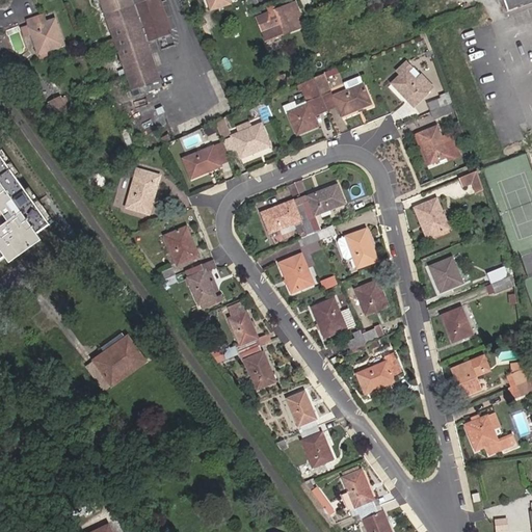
[(101,4),(104,15),(144,1),(143,0),(92,0),(95,6),(101,4)]
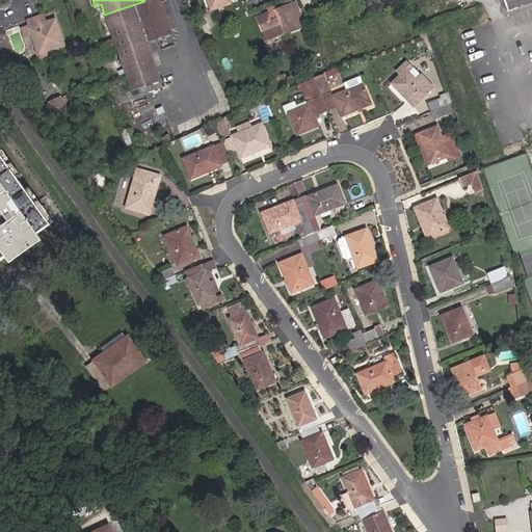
[(165,0),(147,0),(144,1),(104,15),(112,38),(109,40),(123,78),(118,79),(121,85),(124,84),(126,91),(159,78),(147,44),(178,31),(165,0)]
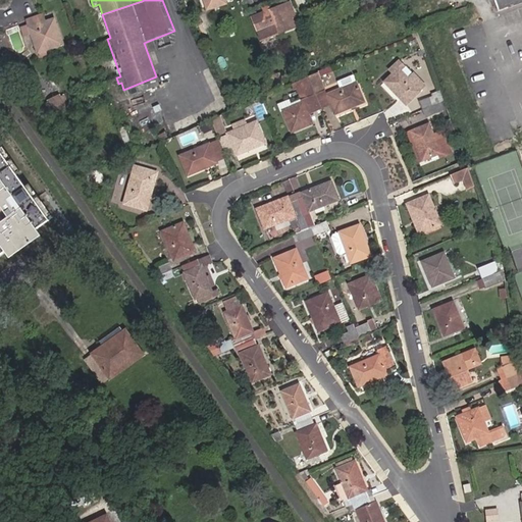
[(225,3),(224,0),(204,0),(207,8),(225,3)]
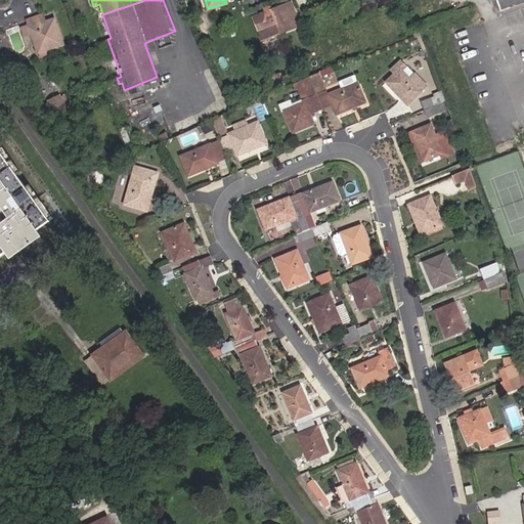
[(287,5),(254,17),(262,40),(295,28),(287,5)]
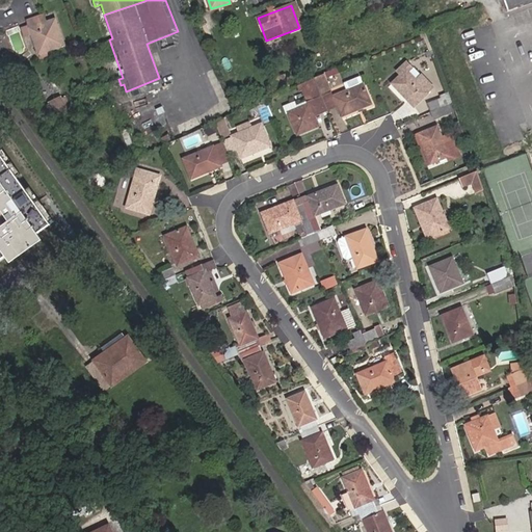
[(24,28),(27,35),(33,56),(59,46),(51,23),(42,26),(38,17),(23,23),(24,28)]
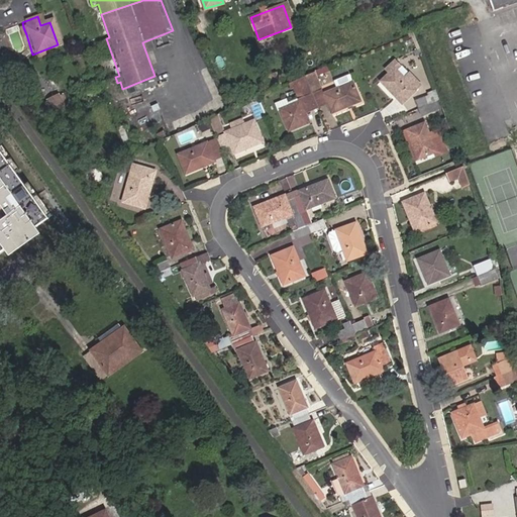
[(26,34),(23,27),(16,30),(18,37),(26,34)]
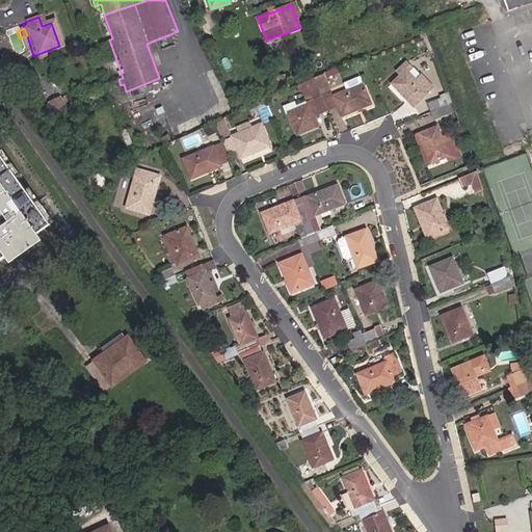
[(109,40),(105,42),(118,79),(123,78),(109,40)]
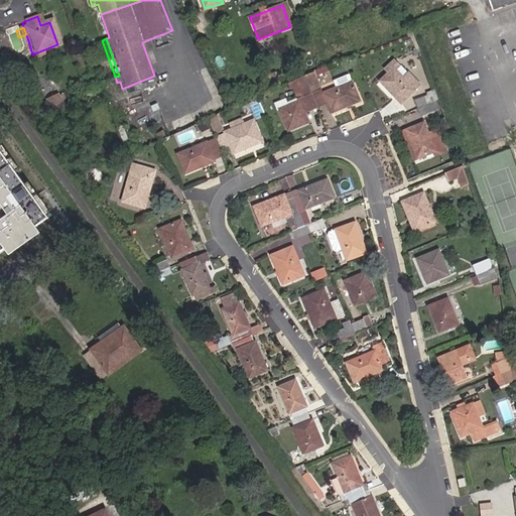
[(414,94),(388,66),(375,78),(401,106),(414,94)]
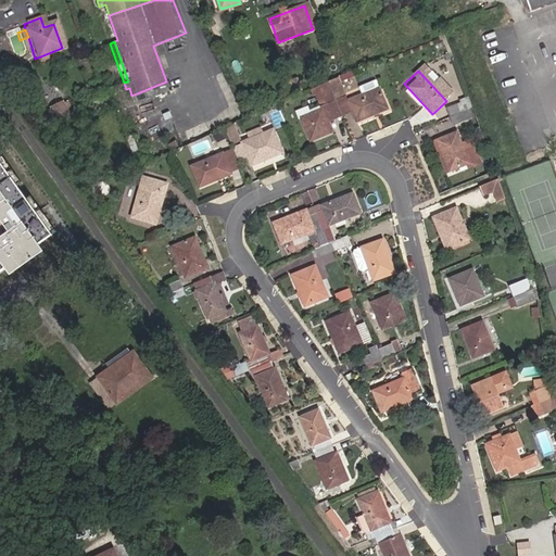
[(338,80),(339,84),(353,77),(351,72),(342,76),(337,78),(338,80)]
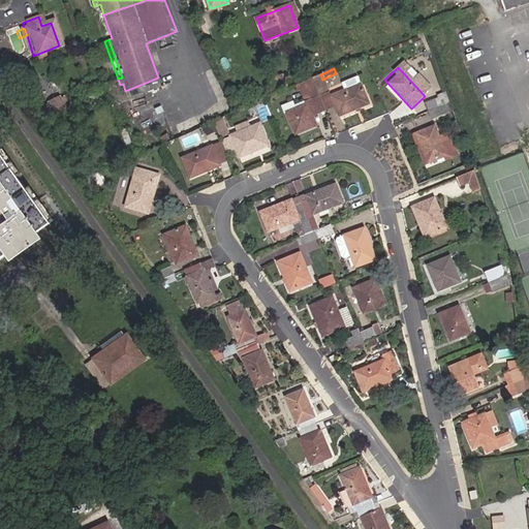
[(322,80),(321,76),(312,80),(318,95),(328,92),(322,80)]
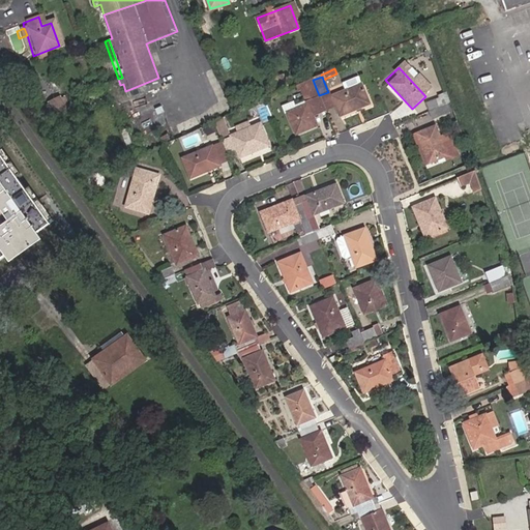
[(305,87),(311,99),(319,95),(313,80),(313,78),(302,83),(296,85),(298,90),(305,87)]
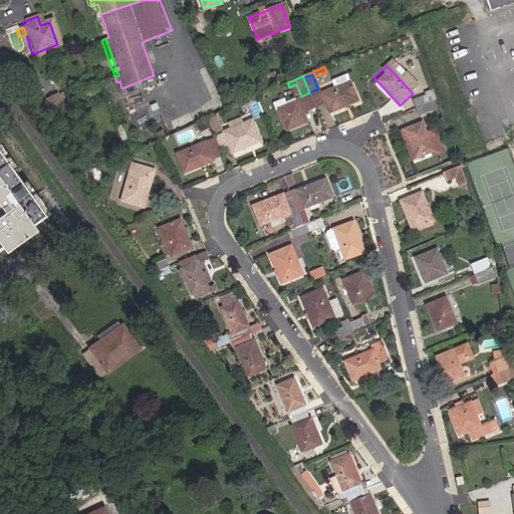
[(320,95),(324,104),(328,113),(357,101),(350,83),(320,95)]
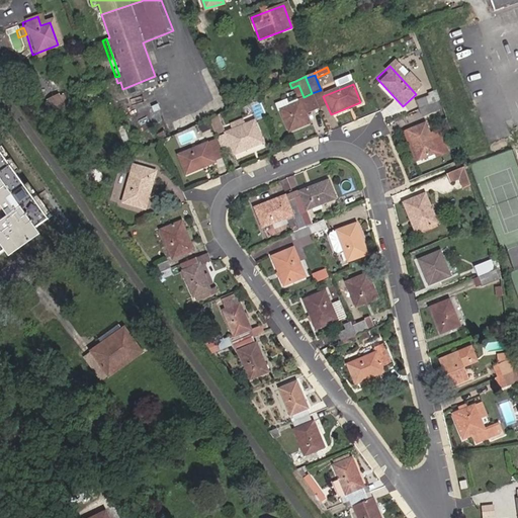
[(321,90),(312,93),(316,101),(319,109),(327,105),(323,96),(321,90)]
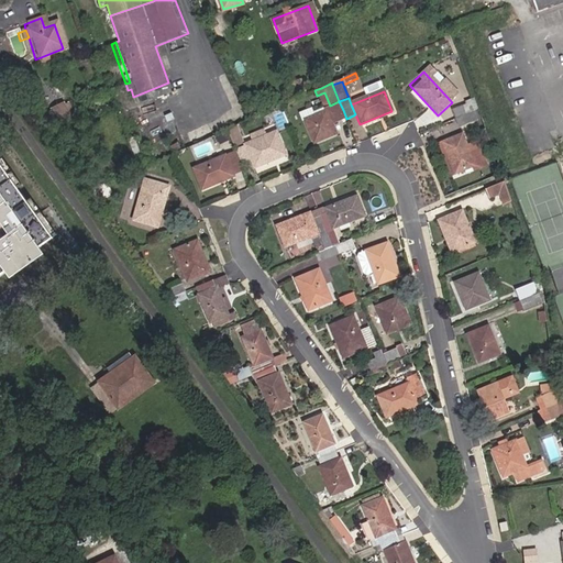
[(343,110),(339,101),(330,106),(334,114),(343,110)]
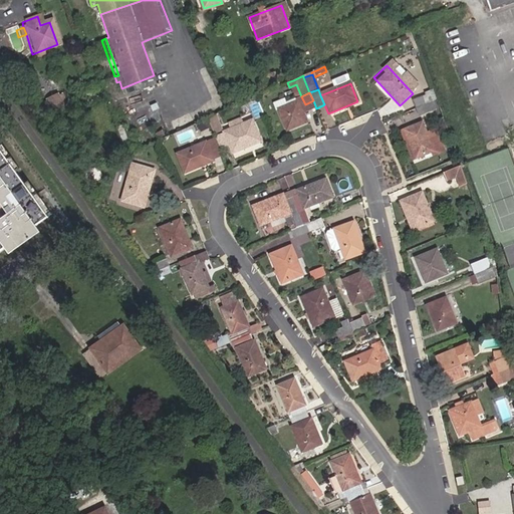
[(426,95),(429,103),(432,112),(441,109),(438,100),(434,101),(431,93),(426,95)]
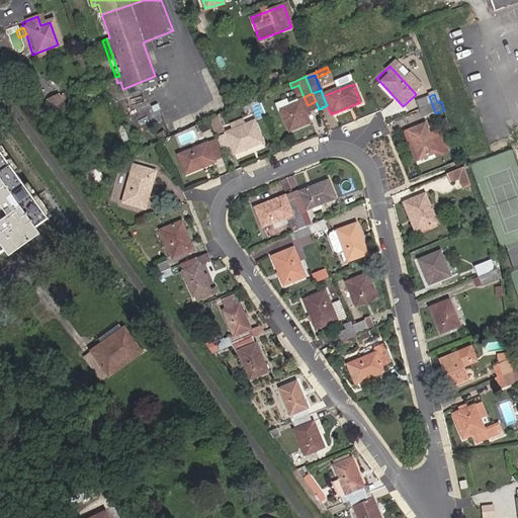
[(44,104),(52,118),(65,110),(57,96),(44,104)]
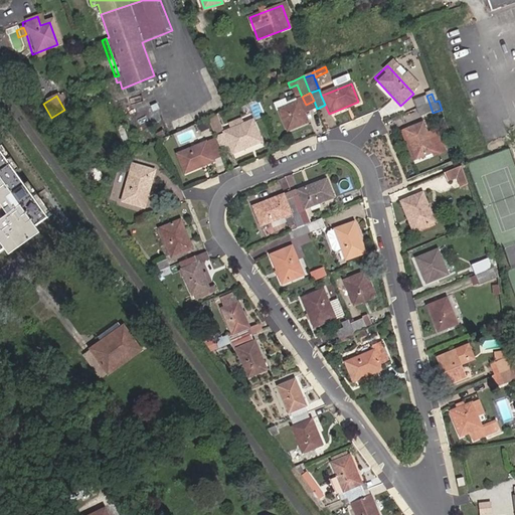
[(417,99),(420,108),(430,104),(426,96),(417,99)]
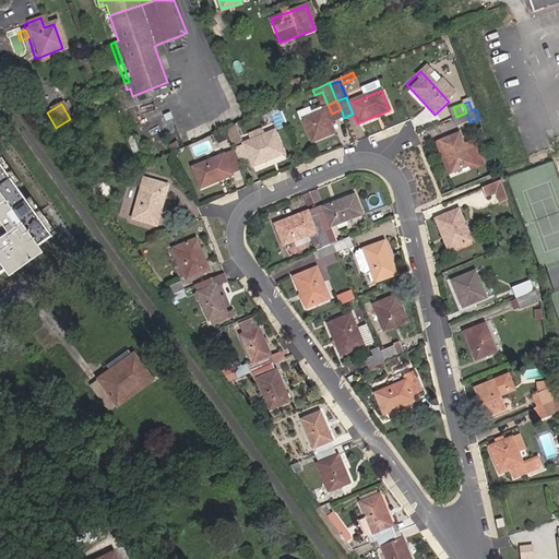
[(324,111),(301,120),(310,143),(333,133),(324,111)]
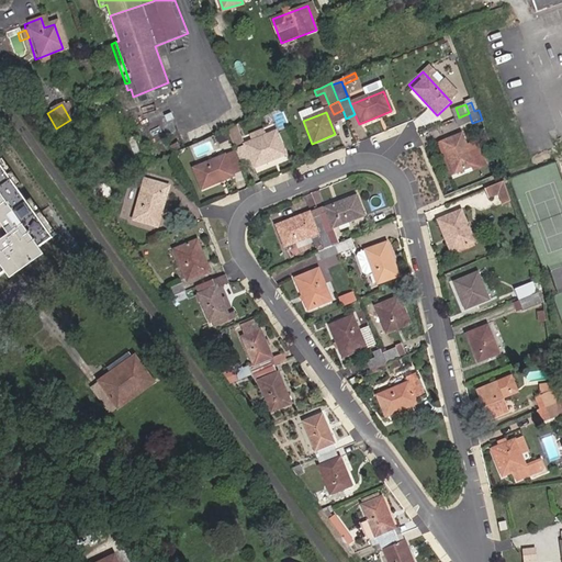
[(469,113),(459,117),(463,127),(472,123),(469,113)]
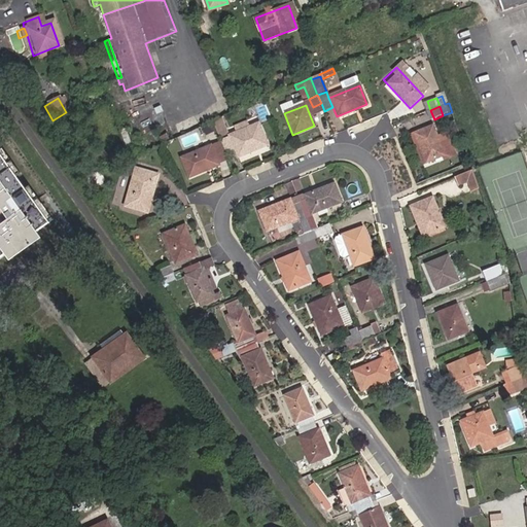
[(212,123),(218,139),(229,134),(222,118),(212,123)]
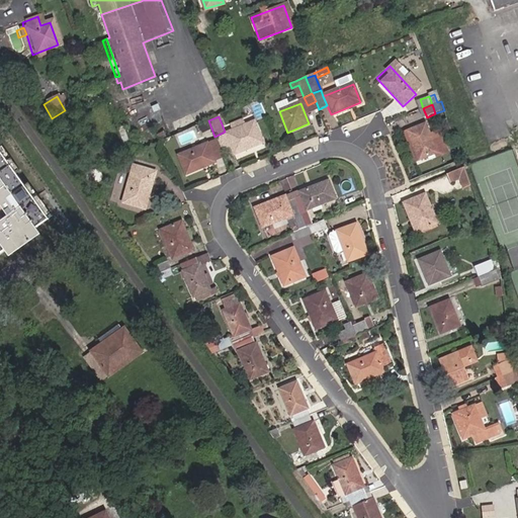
[(230,123),(232,131),(246,125),(243,118),(230,123)]
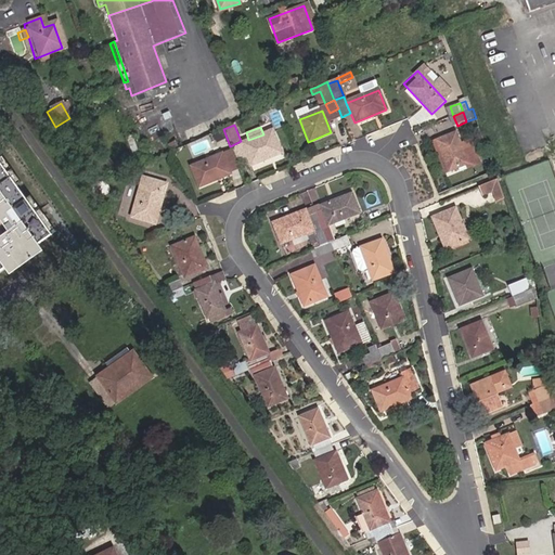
[(242,143),(248,158),(250,165),(281,152),(272,130),(263,134),(248,140),(242,143)]
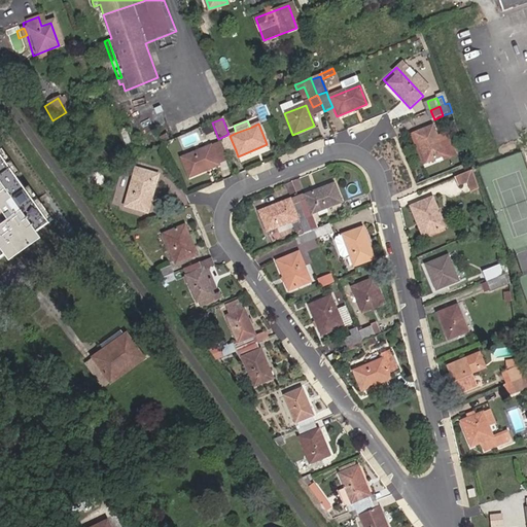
[(455,134),(460,132),(456,124),(451,126),(455,134)]
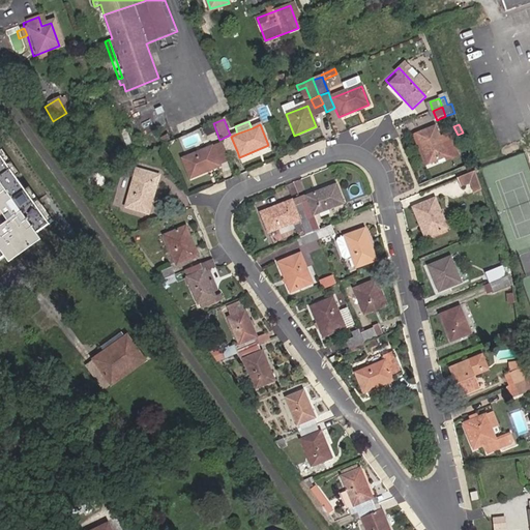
[(439,140),(435,129),(418,136),(430,166),(447,158),(448,162),(459,157),(450,136),(439,140)]
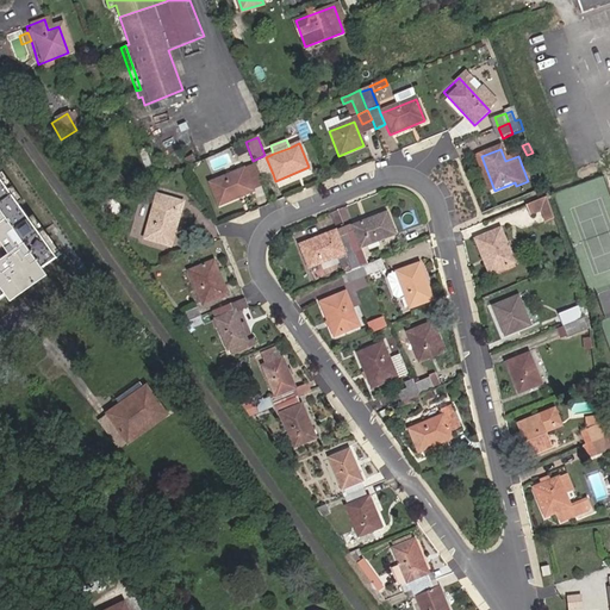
[(273,174),(266,157),(254,162),(260,179),(273,174)]
